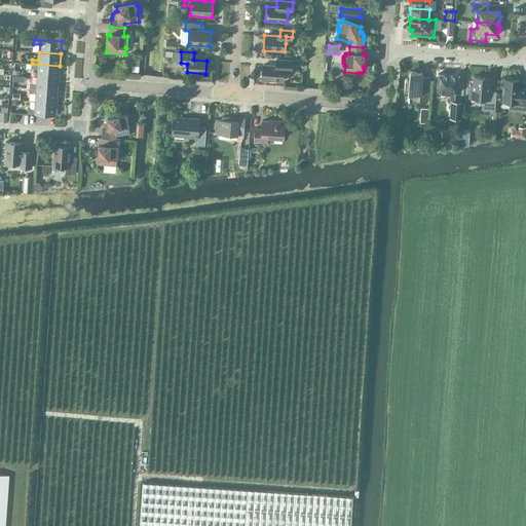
[(262,79),(283,81),(284,71),(291,72),(292,61),(276,60),(276,66),(263,66),(262,71),(261,72),(261,73),(260,74),(260,75),(260,76),(261,77),(261,78),(262,78),(262,79)]
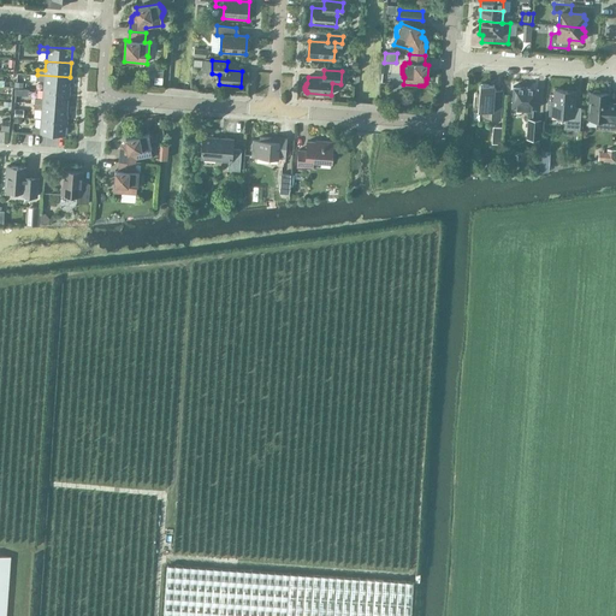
[(43,90),(69,92),(70,77),(37,75),(36,81),(45,81),(43,90)]
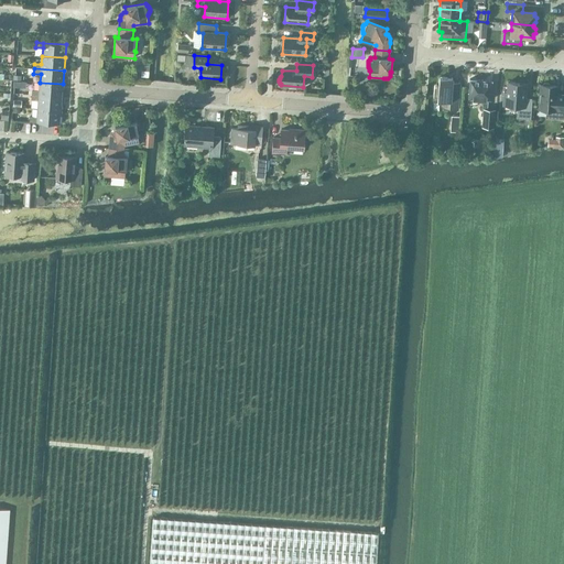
[(434,86),(433,100),(437,100),(441,100),(441,102),(442,105),(443,107),(445,108),(447,108),(449,109),(458,110),(461,83),(453,82),(453,80),(453,77),(447,77),(440,77),(438,84),(437,84),(436,84),(435,85),(434,85),(434,86)]
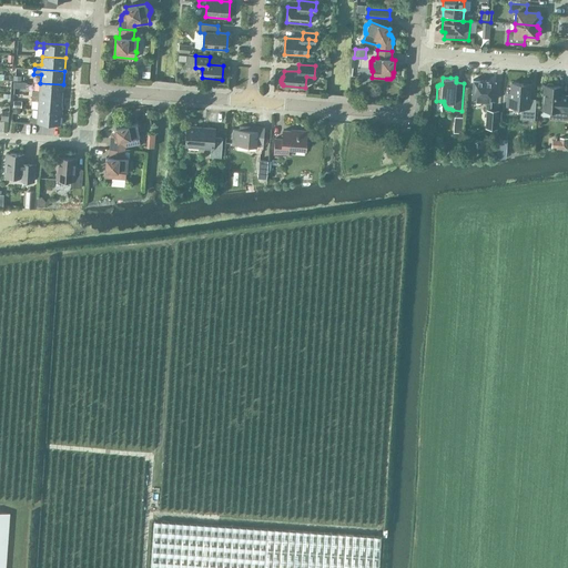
[(487,111),(486,128),(497,129),(498,111),(490,110),(492,101),(494,101),(496,81),(473,80),(472,99),(487,100),(486,111),(487,111)]
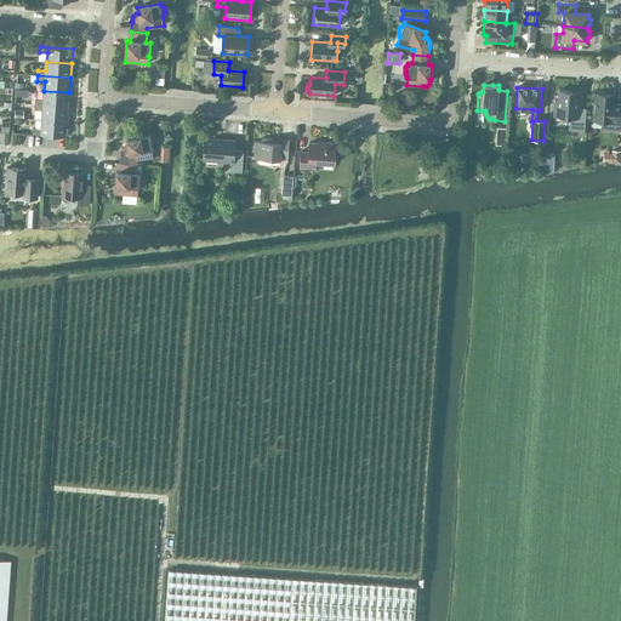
[(35,104),(68,108),(69,92),(44,91),(44,100),(35,100),(35,104)]
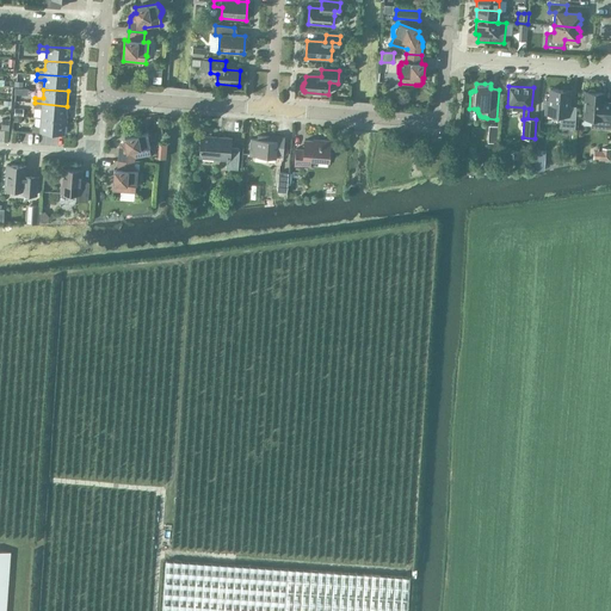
[(575,107),(569,107),(571,92),(568,92),(562,92),(562,90),(550,90),(549,100),(545,100),(545,115),(561,116),(560,128),(575,129),(576,107),(575,107)]
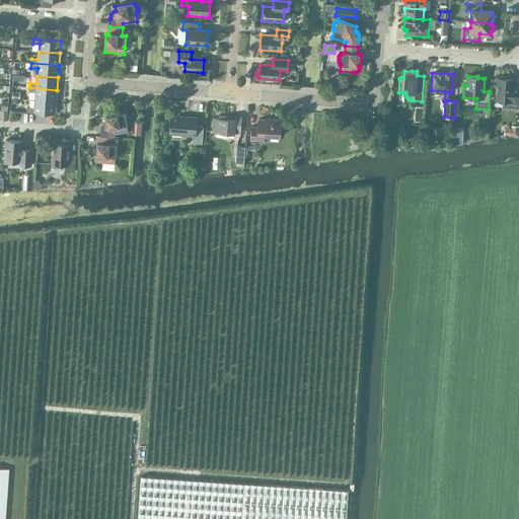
[(503,108),(518,109),(518,102),(518,96),(518,91),(518,92),(512,92),(513,79),(506,79),(506,78),(505,77),(501,76),(500,78),(497,78),(496,100),(503,101),(503,108)]
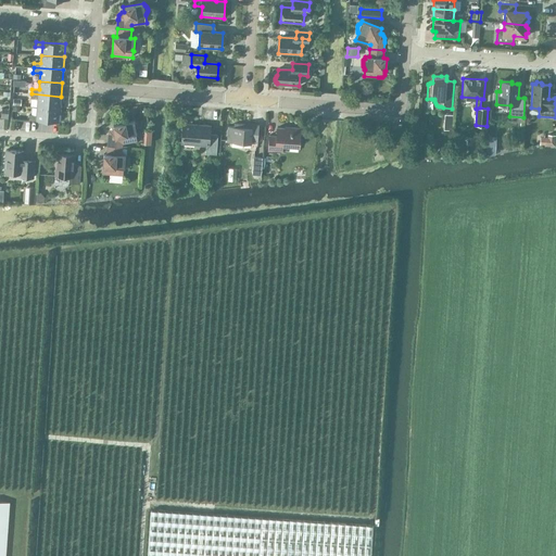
[(37,108),(60,110),(61,97),(32,93),(30,99),(38,99),(37,108)]
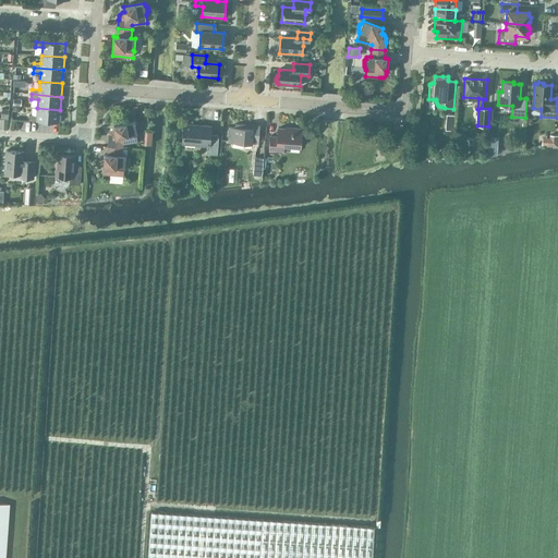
[(21,109),(21,101),(12,100),(12,109),(21,109)]
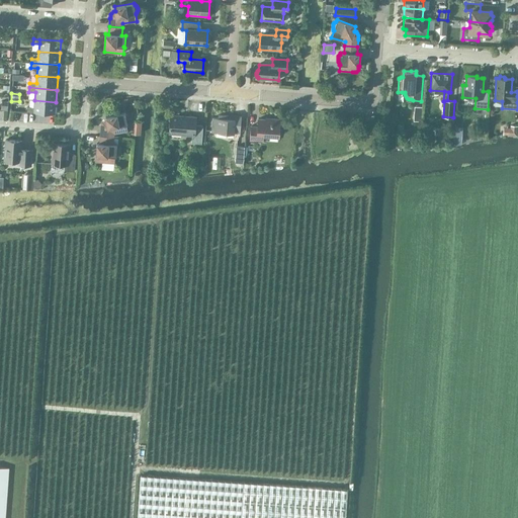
[(33,112),(55,114),(56,102),(34,100),(34,107),(27,107),(27,111),(33,112)]
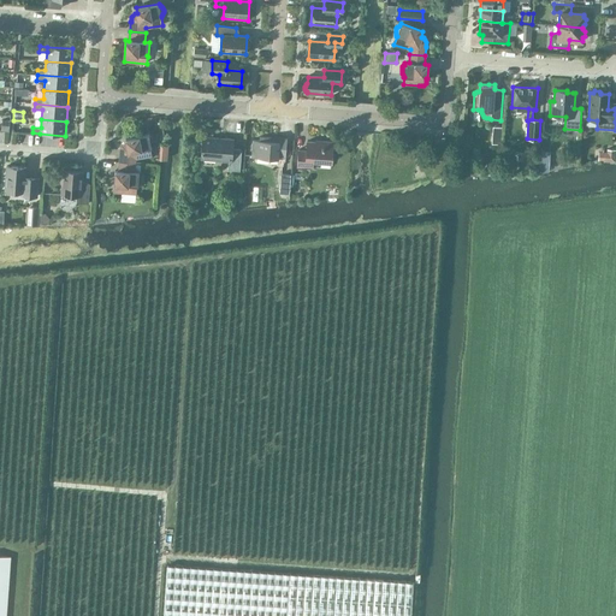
[(120,153),(119,163),(135,164),(136,159),(152,155),(150,148),(152,147),(152,146),(152,144),(153,143),(153,142),(153,141),(153,140),(153,138),(152,138),(152,137),(150,136),(149,136),(149,134),(132,137),(125,138),(126,143),(124,144),(123,146),(122,148),(120,150),(120,153)]
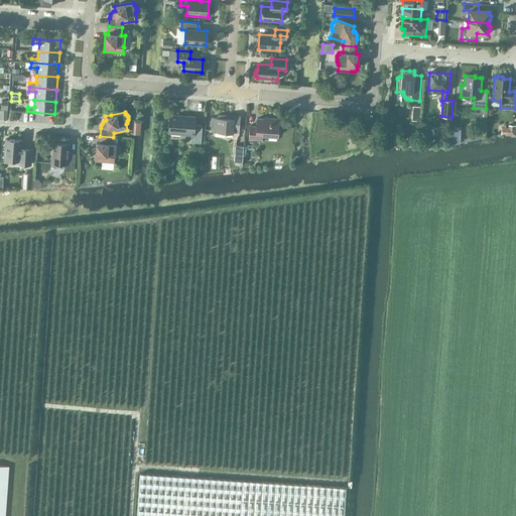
[(203,125),(195,125),(196,117),(170,115),(168,133),(191,135),(190,142),(201,143),(203,125)]
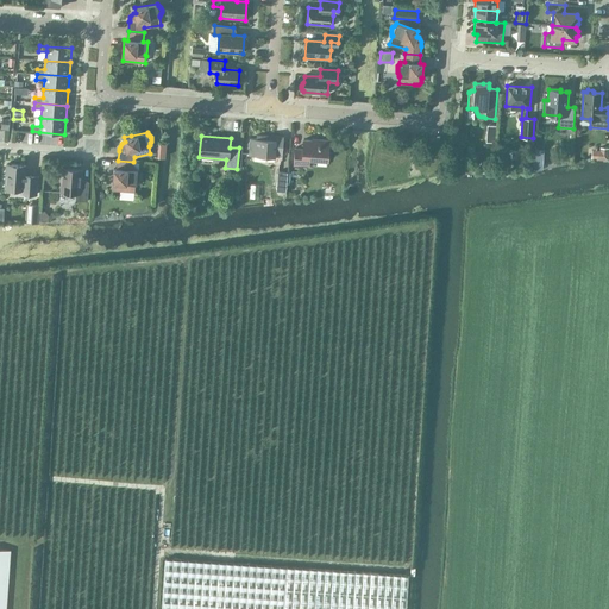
[(249,156),(275,157),(275,155),(282,156),(284,137),(257,136),(257,139),(250,138),(249,156)]
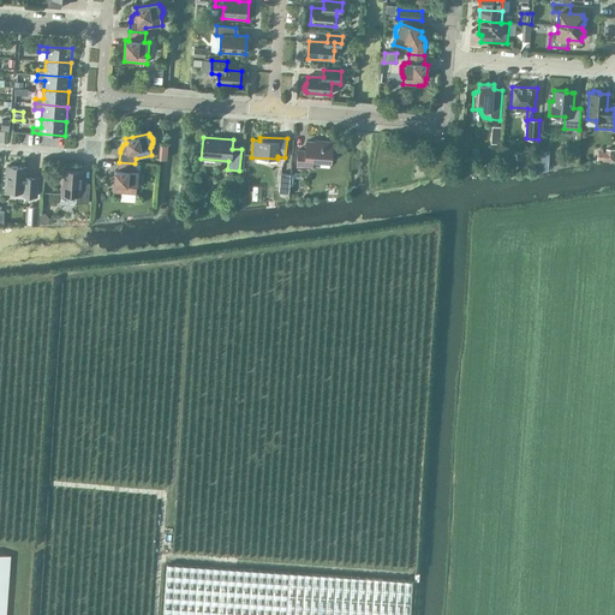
[(297,166),(312,167),(312,160),(332,162),(333,142),(322,142),(322,143),(306,142),(305,150),(298,150),(297,166)]
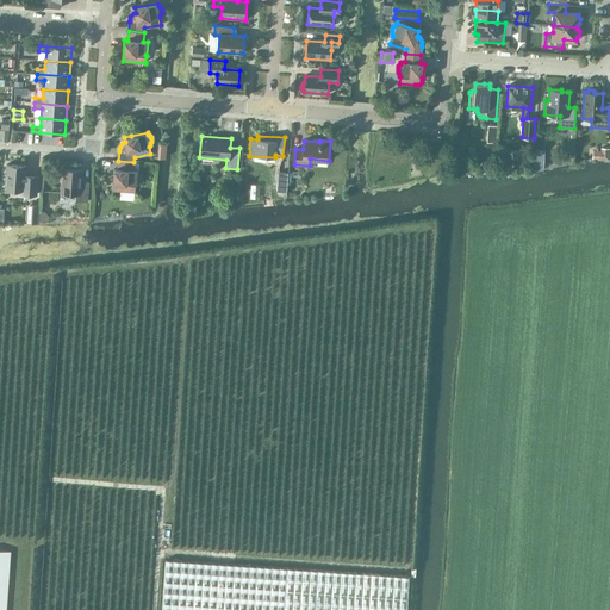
[(134,170),(134,162),(118,161),(118,169),(114,169),(112,191),(135,192),(136,185),(137,185),(138,170),(134,170)]
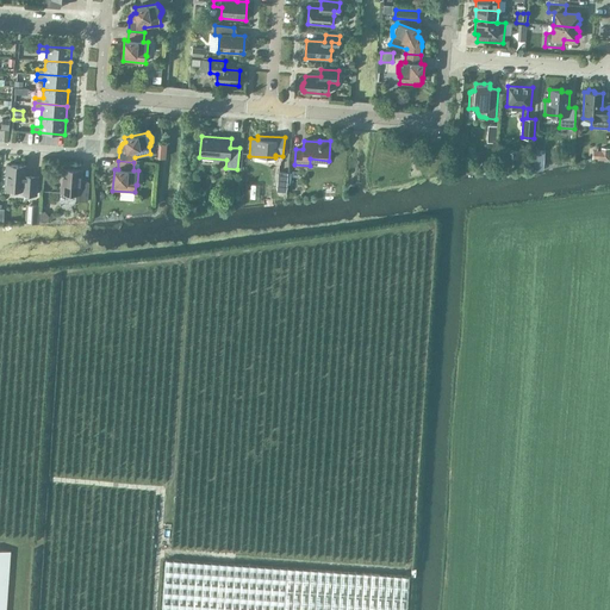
[(23,194),(37,195),(38,176),(25,175),(26,166),(7,165),(5,190),(24,191),(23,194)]
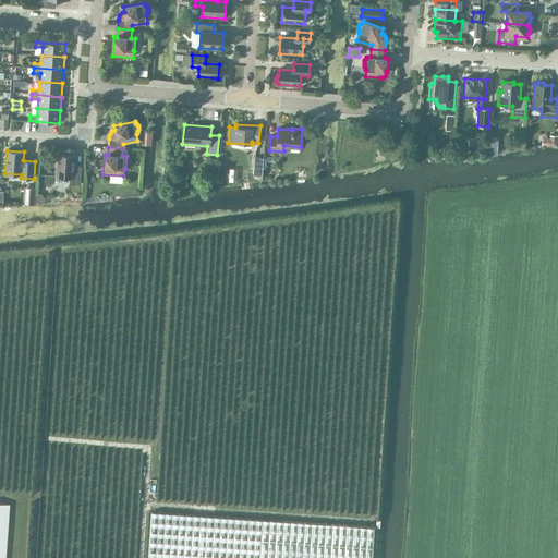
[(74,167),(75,156),(58,155),(56,177),(70,178),(70,184),(81,184),(82,167),(74,167)]
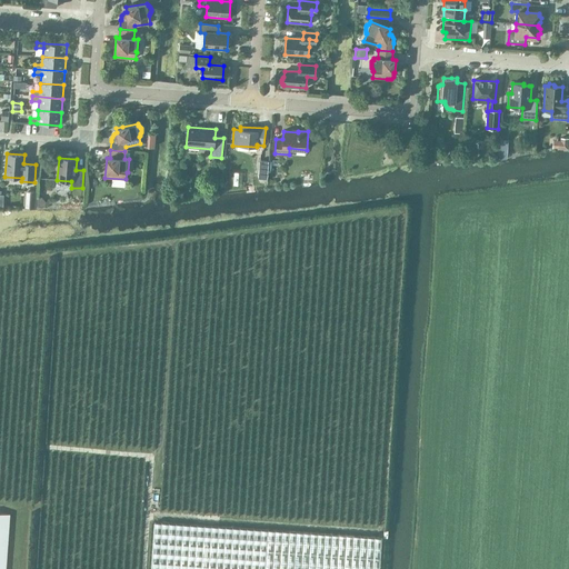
[(259,178),(268,179),(269,161),(260,161),(259,178)]
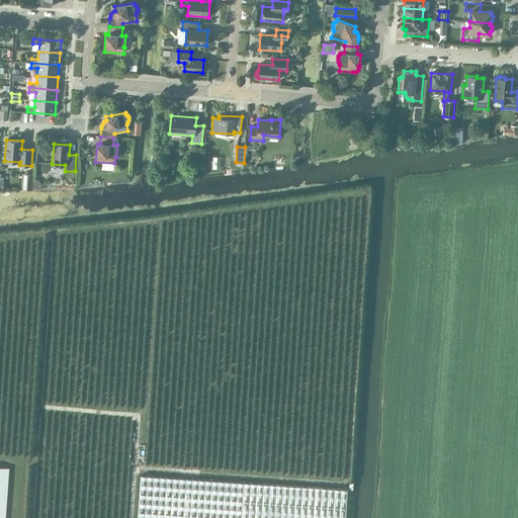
[(142,475),(138,517),(346,517),(348,490),(142,475)]
